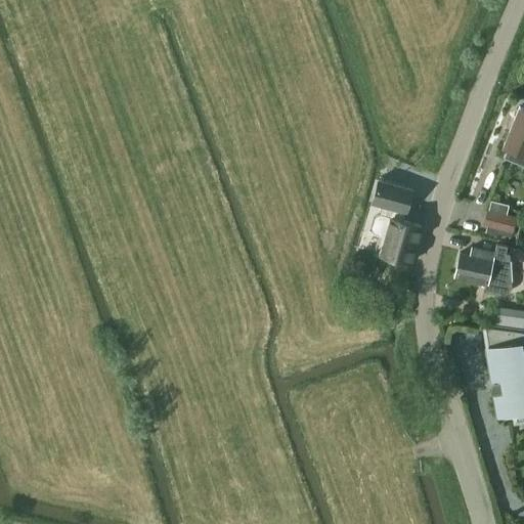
[(523,108),(519,106),(503,147),(507,148),(503,158),(509,160),(510,159),(523,164),(523,108)]
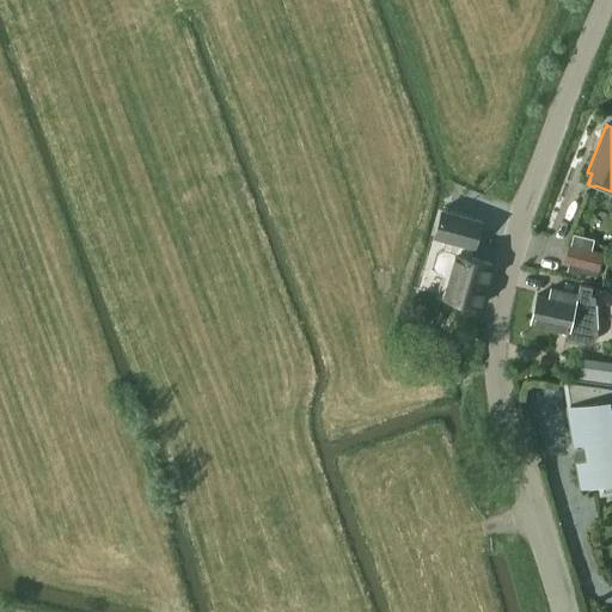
[(475,250),(483,220),(441,208),(433,238),(445,242),(442,249),(435,252),(433,265),(436,271),(450,276),(445,292),(445,291),(442,297),(477,307),(491,263),(471,256),(473,250),(475,250)]
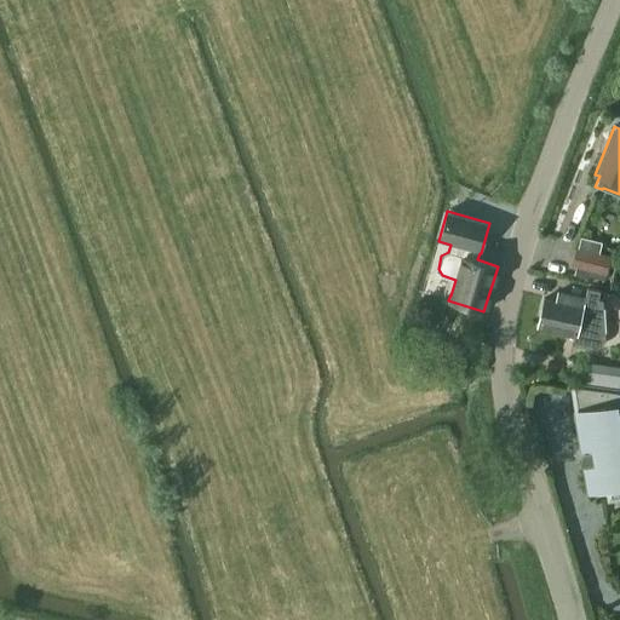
[(607,275),(610,256),(575,247),(572,265),(607,275)]
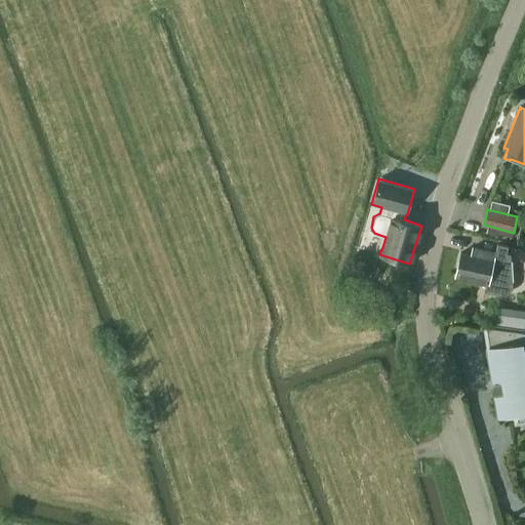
[(488,227),(486,233),(498,236),(499,230),(488,227)]
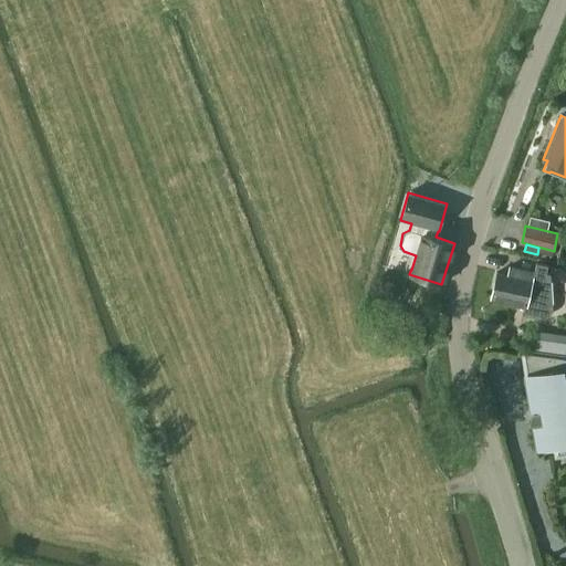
[(545,274),(547,268),(534,264),(533,272),(510,266),(507,274),(496,272),(490,297),(524,305),(522,314),(540,318),(541,318),(543,318),(544,318),(546,318),(547,317),(548,316),(549,315),(551,314),(551,313),(552,311),(549,278),(549,275),(545,274)]
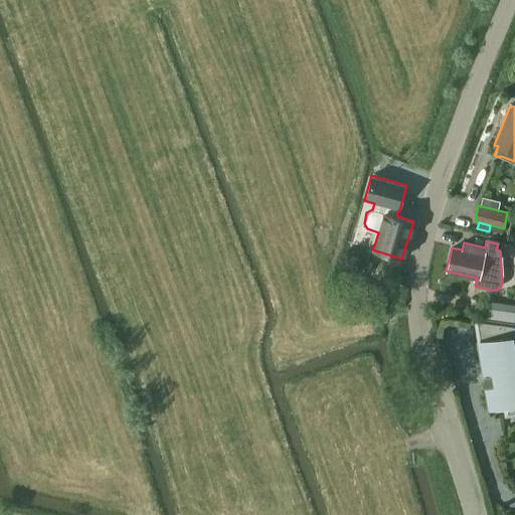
[(472,299),(470,311),(497,314),(497,320),(513,321),(514,321),(514,305),(493,302),(472,299)]
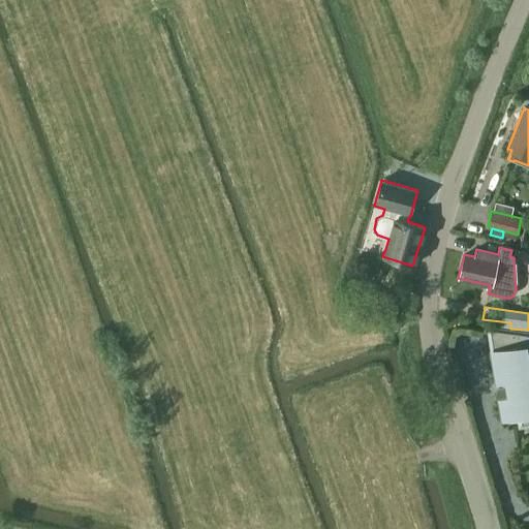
[(528,336),(490,331),(493,351),(492,351),(497,384),(494,396),(499,398),(503,418),(518,416),(520,427),(528,425),(528,374),(525,347),(528,346),(528,336)]
